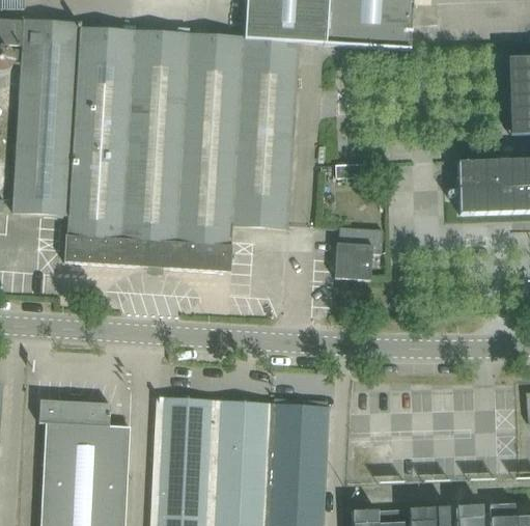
[(411,46),(414,0),(246,0),(244,36),(81,26),(82,22),(0,16),(0,43),(23,45),(12,210),(67,213),(66,232),(65,232),(63,259),(146,265),(146,271),(162,272),(163,266),(230,269),(232,242),(231,242),(232,223),(286,226),(298,38),(411,46)]
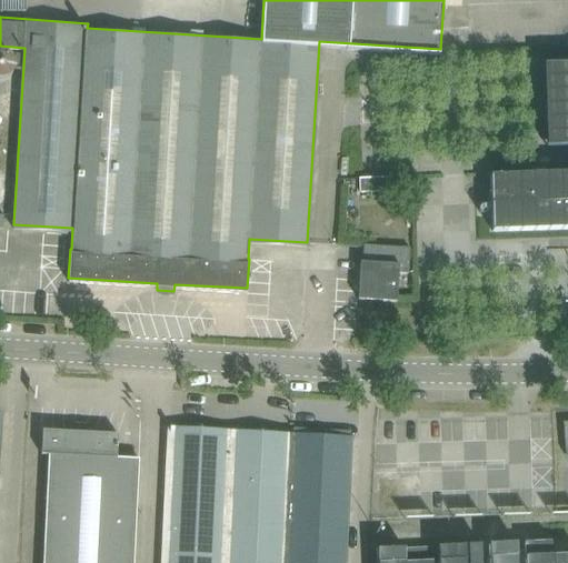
[(0,78),(5,78),(10,76),(13,70),(15,64),(13,58),(10,53),(5,50),(0,50),(0,78)]
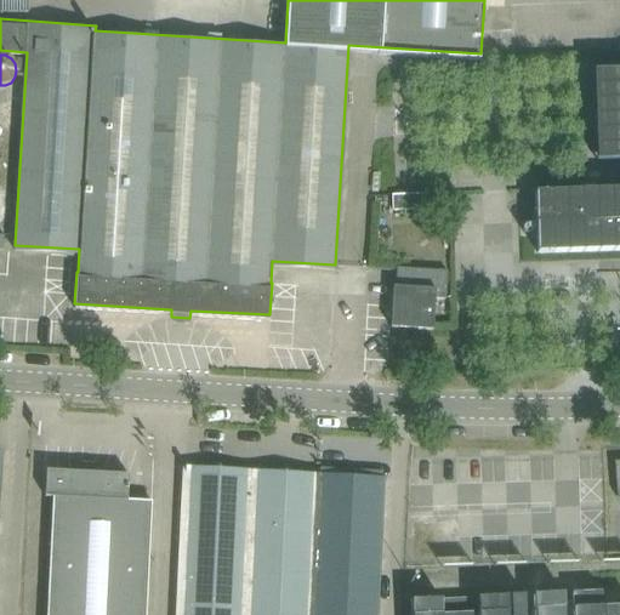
[(619,64),(593,67),(596,155),(619,154),(619,183),(535,187),(538,248),(619,244),(619,64)]
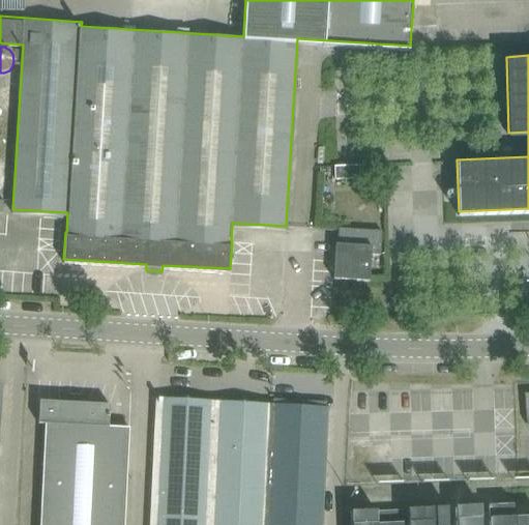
[(0,151),(0,184),(8,185),(10,153),(0,151)]
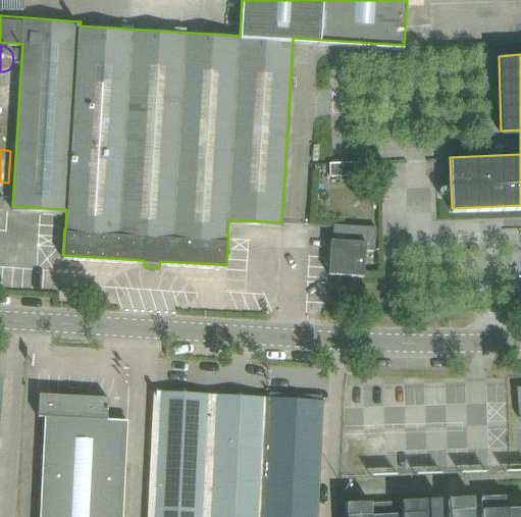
[(329,159),(330,172),(380,171),(380,158),(329,159)]
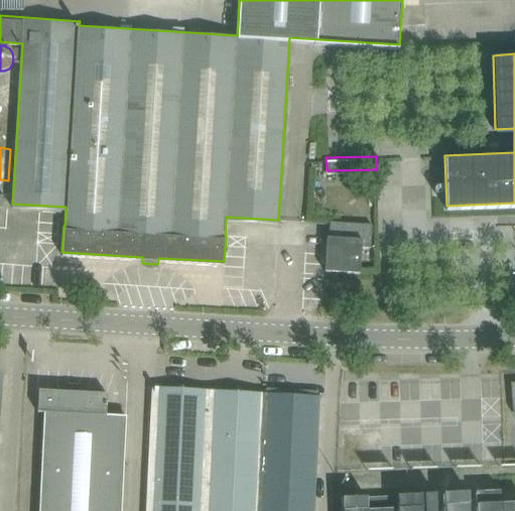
[(325,267),(360,269),(361,243),(370,244),(372,221),(329,218),(328,234),(325,267)]
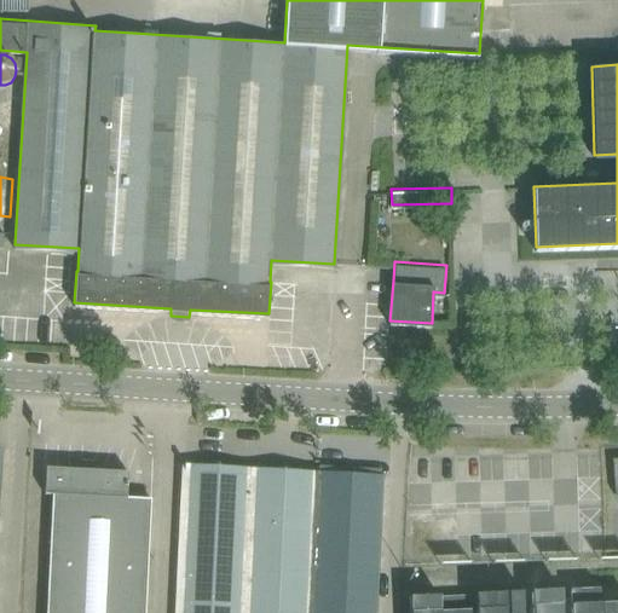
[(53,490),(46,612),(145,612),(151,495),(127,492),(128,467),(93,466),(94,456),(82,455),(81,464),(46,463),(45,490),(53,490)]
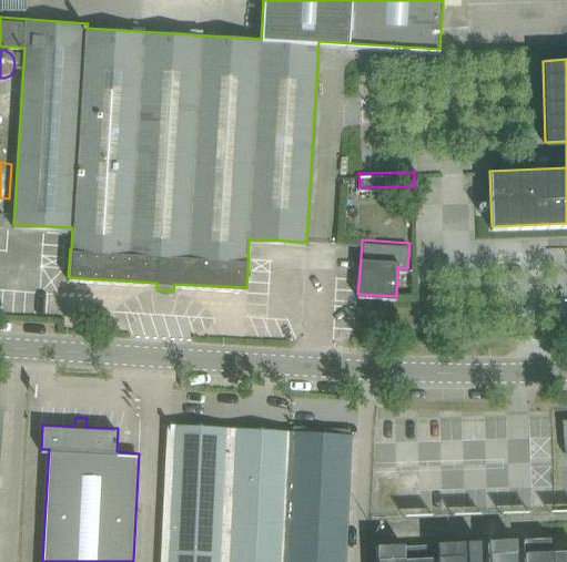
[(169,445),(162,561),(283,561),(291,429),(170,422),(169,445)]
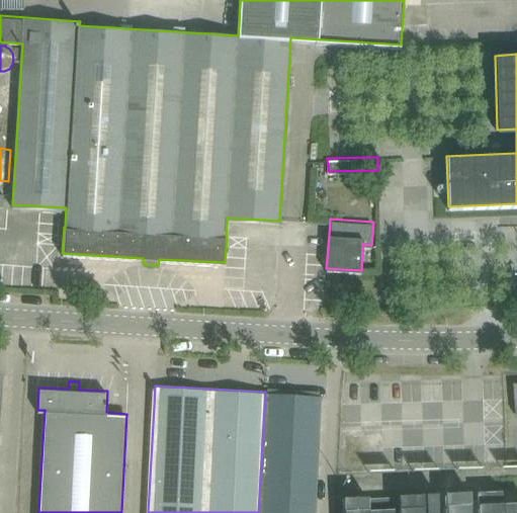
[(265,392),(258,512),(314,512),(315,491),(321,395),(265,392)]
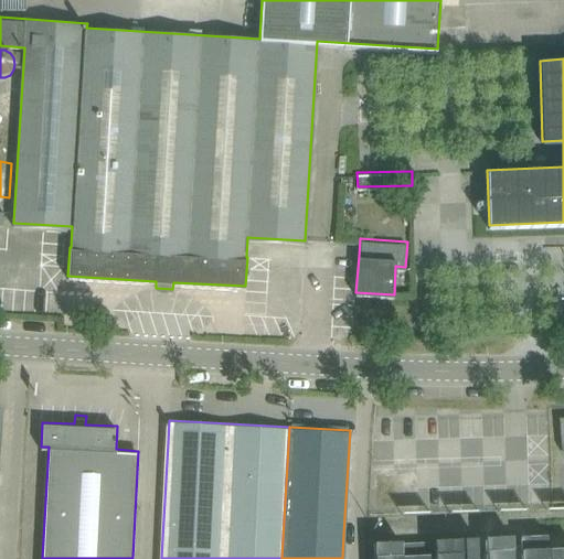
[(563,533),(533,534),(533,558),(563,558),(563,533)]
